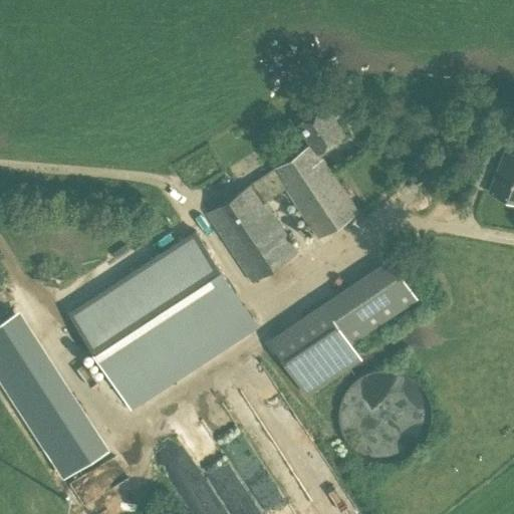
[(360,212),(319,152),(344,135),(325,106),(297,125),(311,145),(274,169),(251,184),(207,214),(252,283),(299,252),(266,201),(285,189),(318,238),(360,212)]
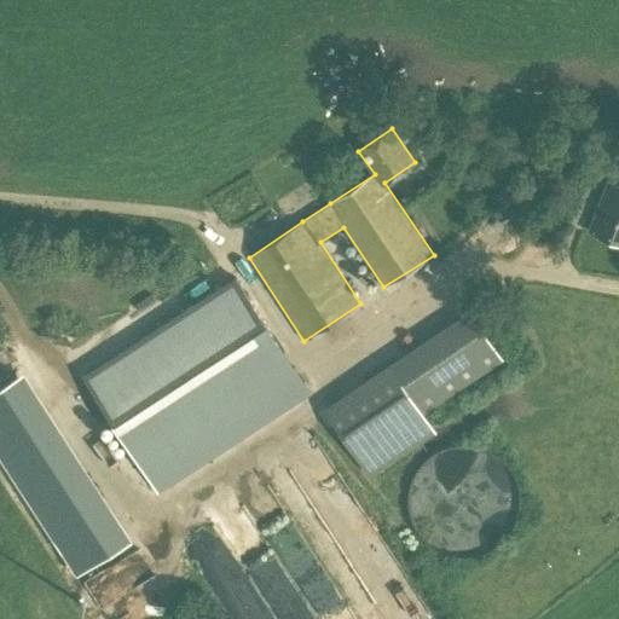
[(618,242),(618,186),(609,184),(591,232),(618,242)]
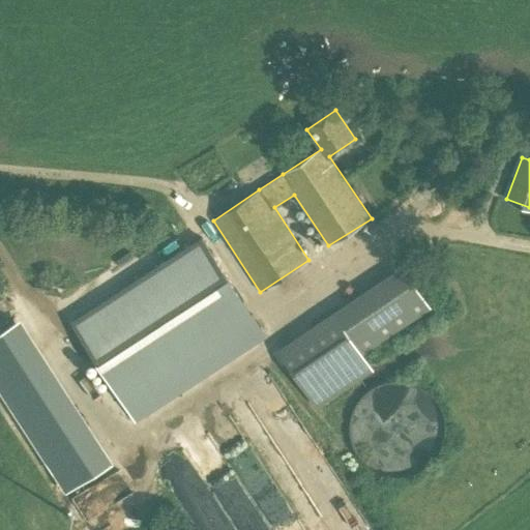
[(429,178),(438,173),(433,164),(423,169),(429,178)]
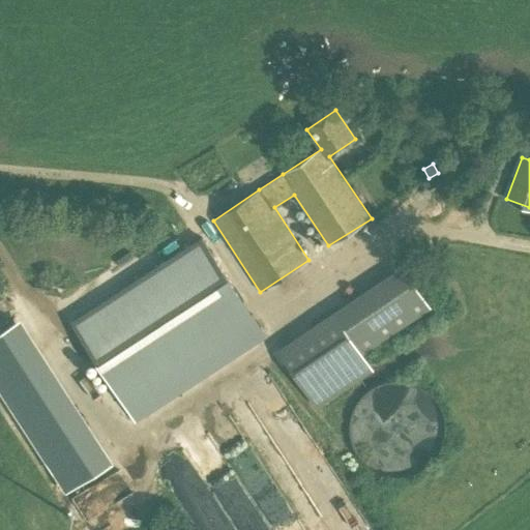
[(136,422),(266,336),(202,238),(133,282),(70,321),(136,422)]
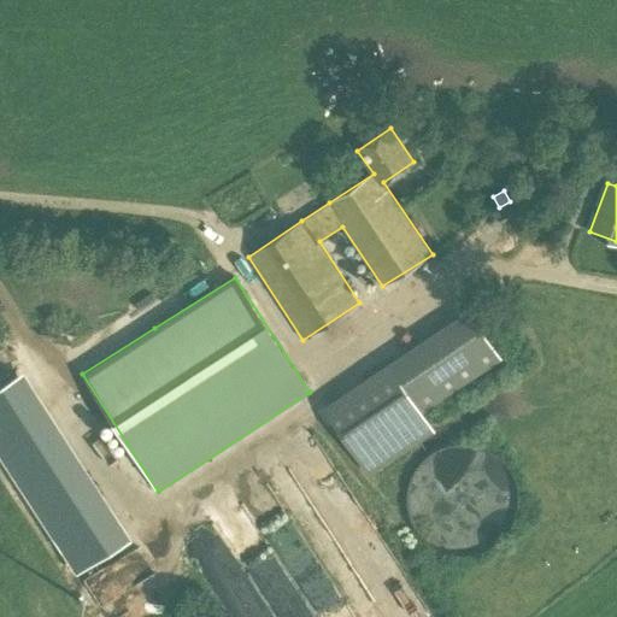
[(365,474),(433,428),(422,412),(387,362),(387,360),(319,406),(365,474)]
